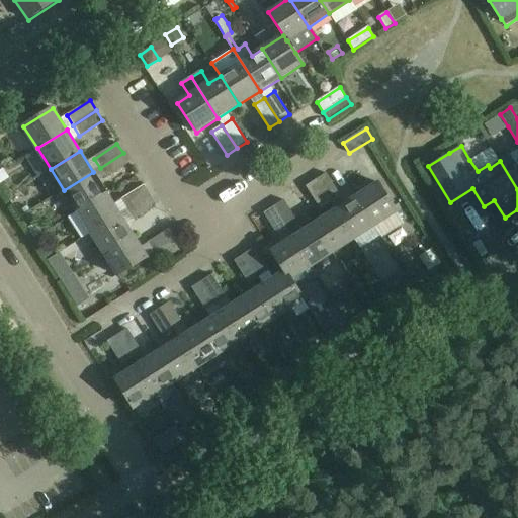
[(123,153),(100,168),(106,178),(130,163),(123,153)]
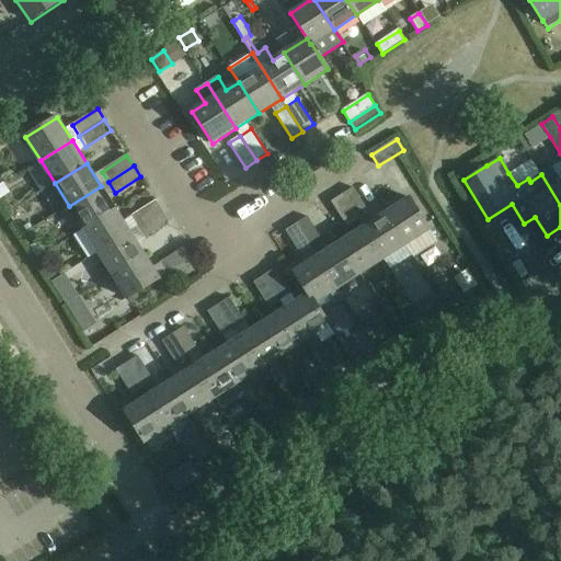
[(560,181),(552,168),(541,174),(560,205),(560,181)]
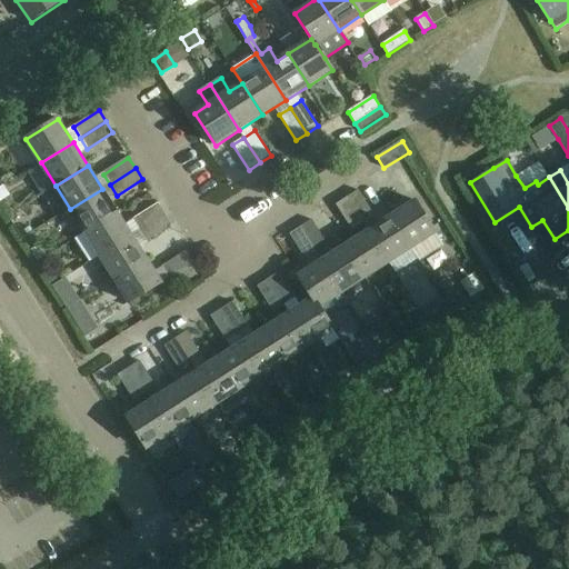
[(70,209),(86,232),(117,212),(102,189),(70,209)]
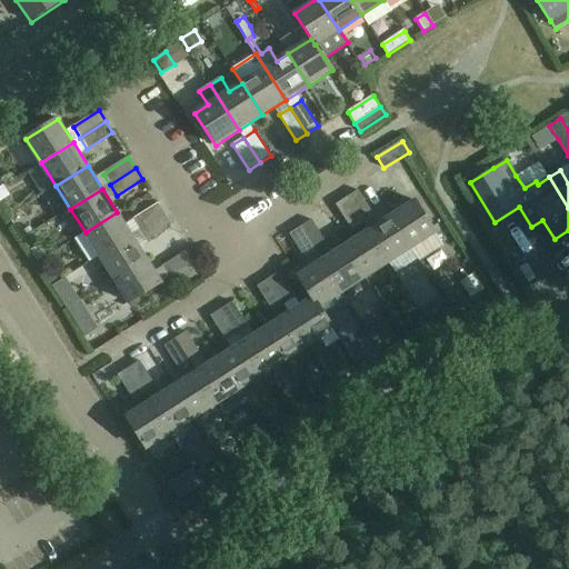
[(347,198),(363,223),(375,216),(358,190),(347,198)]
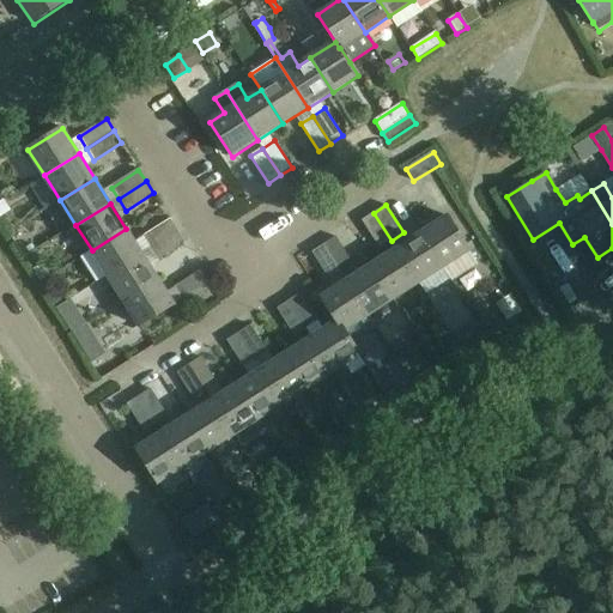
[(392,241),(374,213),(362,220),(380,248),(392,241)]
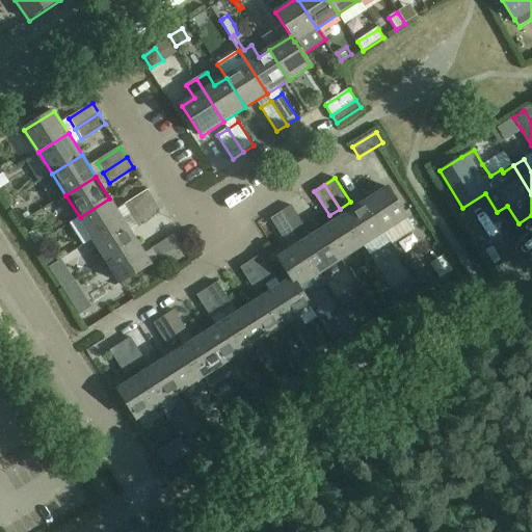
[(388,187),(366,202),(384,232),(407,217),(388,187)]
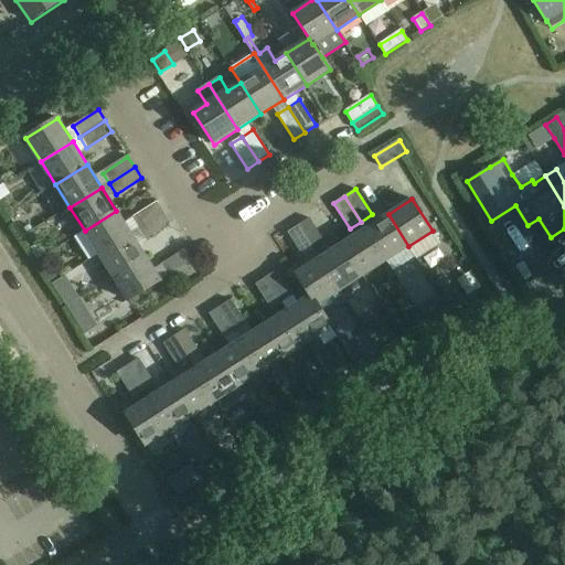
[(138,230),(163,213),(157,202),(131,217),(138,230)]
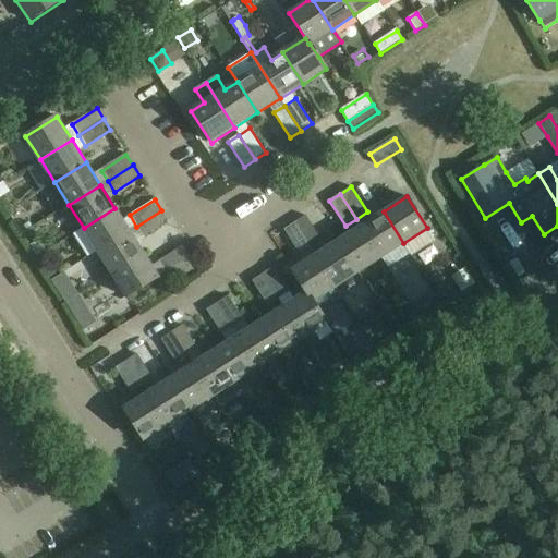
[(88,257),(98,251),(130,231),(114,208),(84,228),(73,234),(88,257)]
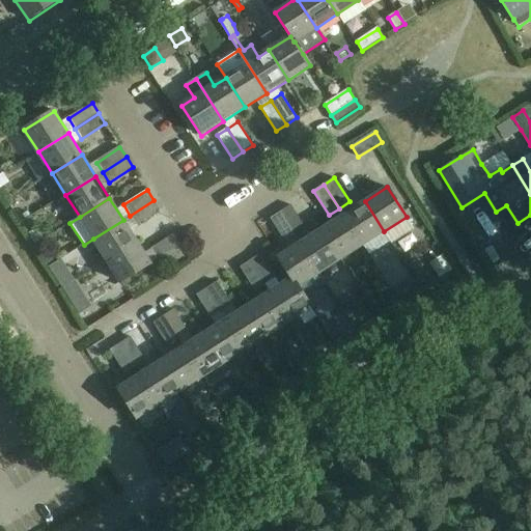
[(154,200),(130,216),(137,225),(161,211),(154,200)]
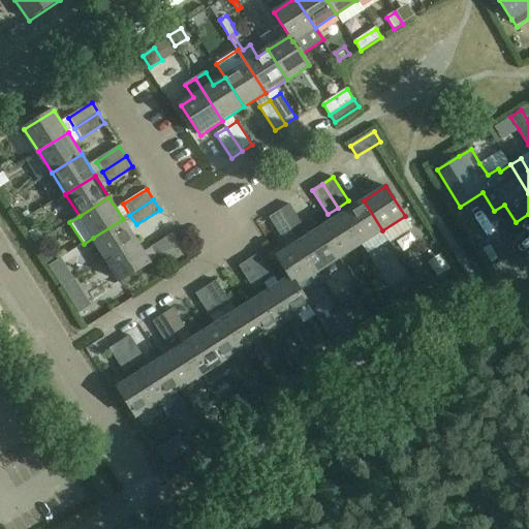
[(361,244),(382,230),(364,200),(342,214),(361,244)]
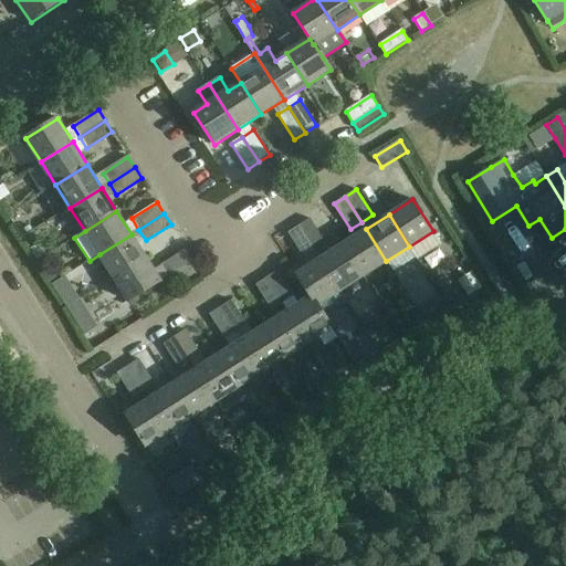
[(299,227),(315,251),(326,244),(311,219),(299,227)]
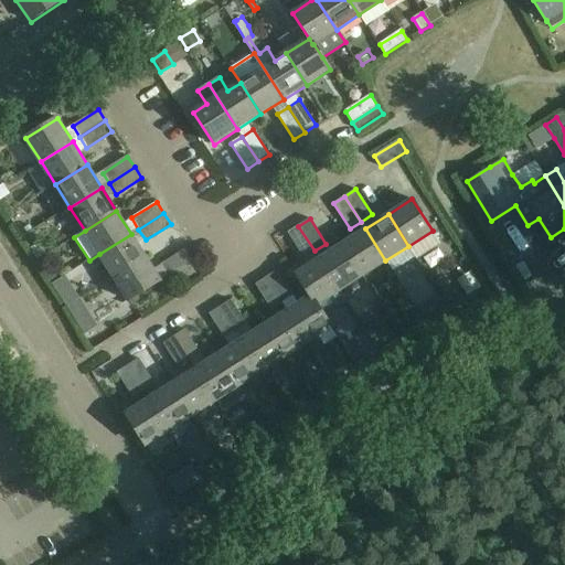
[(315,251),(298,226),(288,233),(304,258),(315,251)]
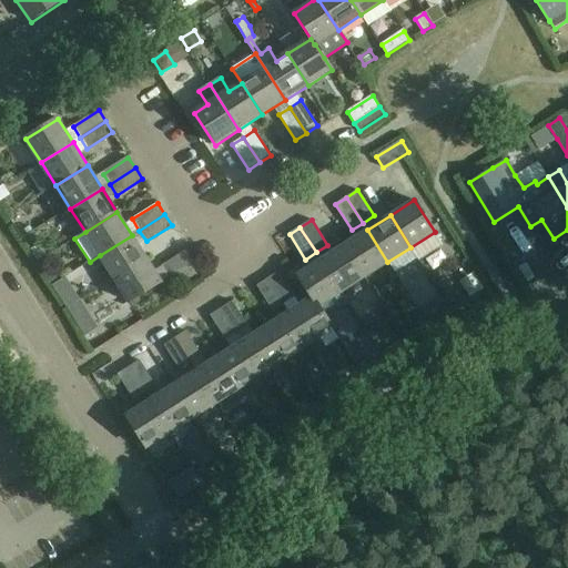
[(367,230),(344,245),(364,276),(387,262),(367,230)]
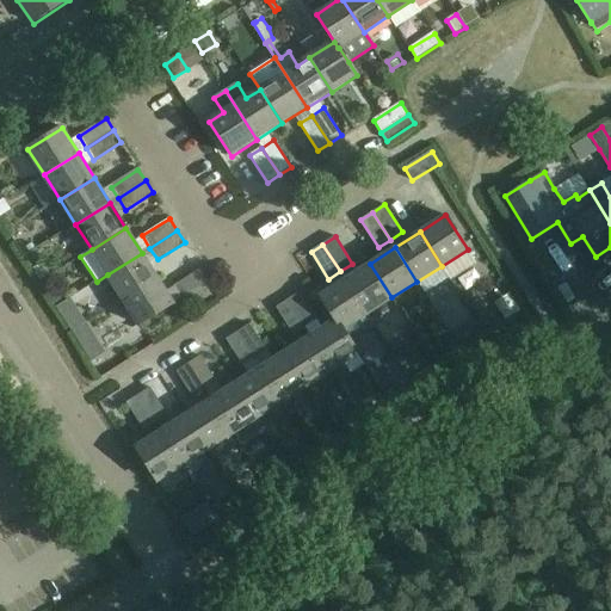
[(107,275),(123,300),(158,277),(142,253),(107,275)]
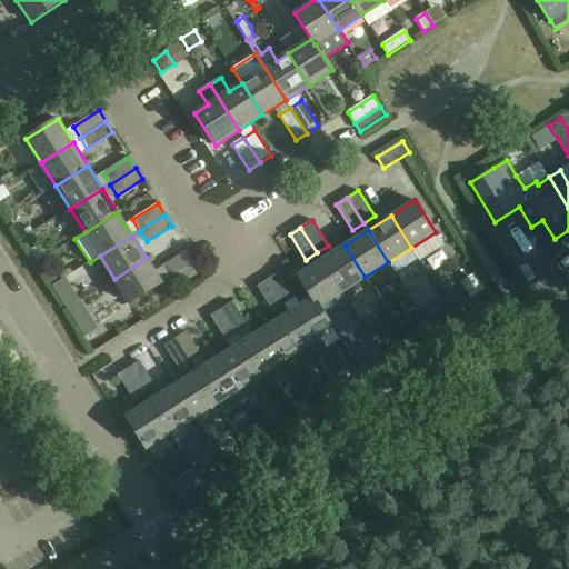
[(341,292),(365,277),(345,246),(321,260),(341,292)]
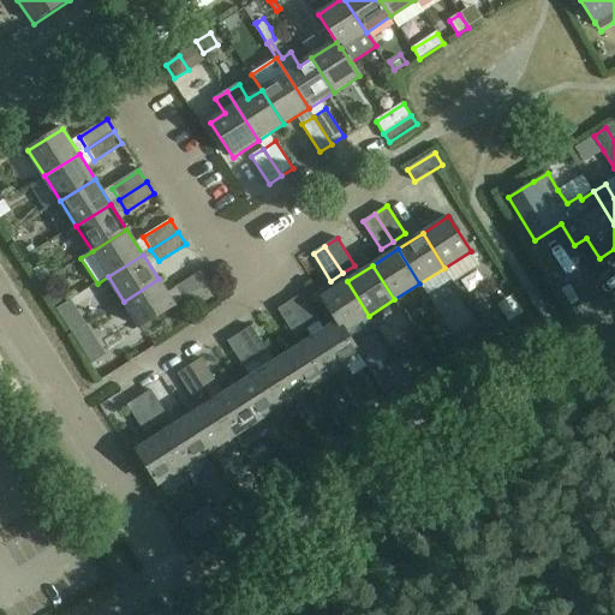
[(175,288),(183,300),(210,282),(203,270),(175,288)]
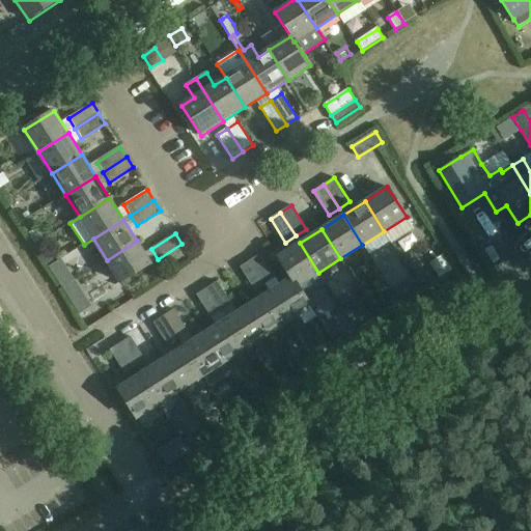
[(151,263),(137,241),(107,260),(121,282),(151,263)]
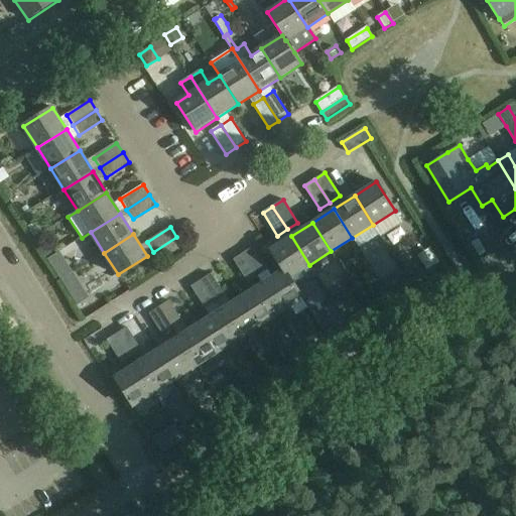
[(291,236),(270,250),(283,270),(289,278),(295,287),(316,275),(309,265),(291,236)]
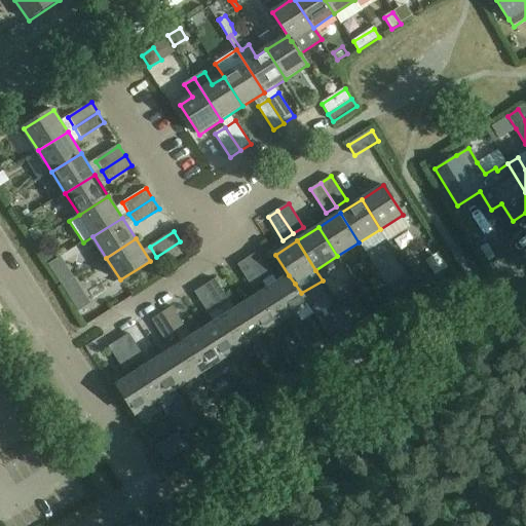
[(248,258),(263,282),(273,275),(259,252),(248,258)]
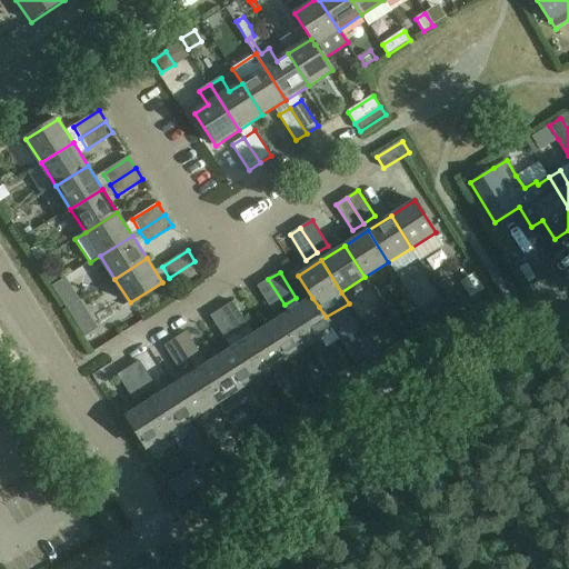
[(285,305),(268,279),(258,287),(273,312),(285,305)]
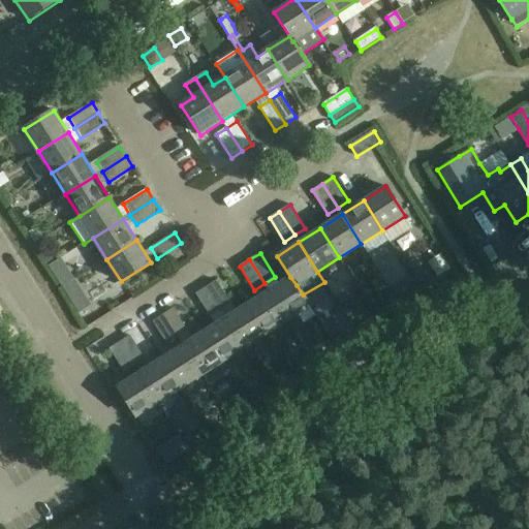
[(290,277),(269,290),(288,320),(294,330),(304,323),(298,314),(310,306),(303,294),(297,285),(290,277)]
